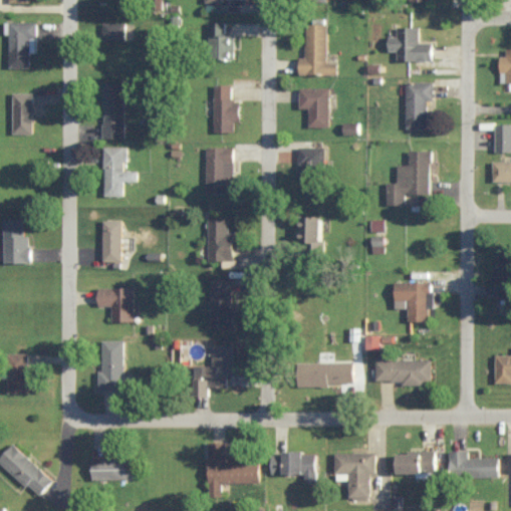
[(100,21),(100,40),(121,40),(121,21),(100,21)]
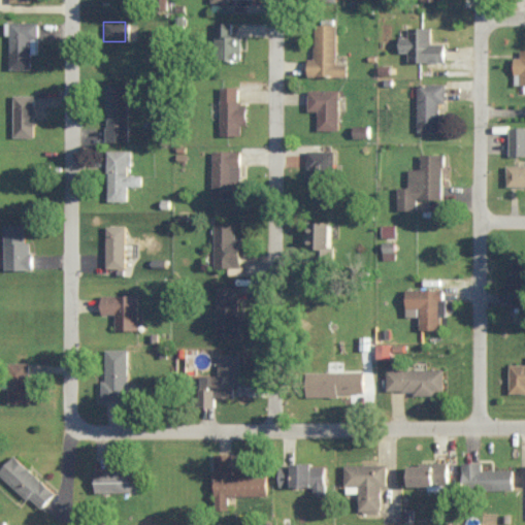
[(7,70),(29,71),(29,55),(35,55),(35,24),(2,23),(2,36),(7,36),(7,70)]
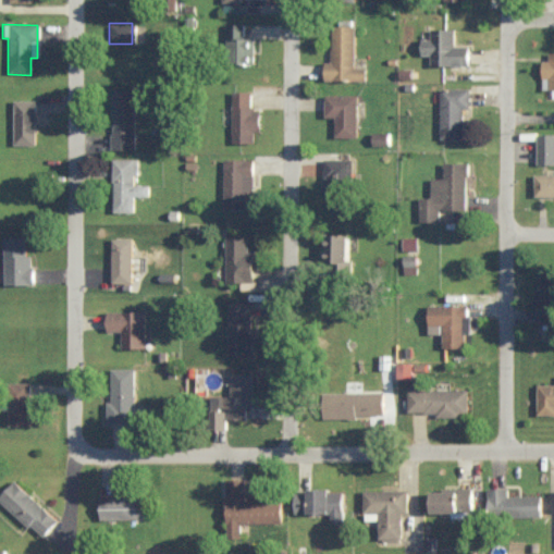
[(242,25),(222,25),(222,41),(229,41),(229,64),(253,64),(253,39),(242,39),(242,25)]
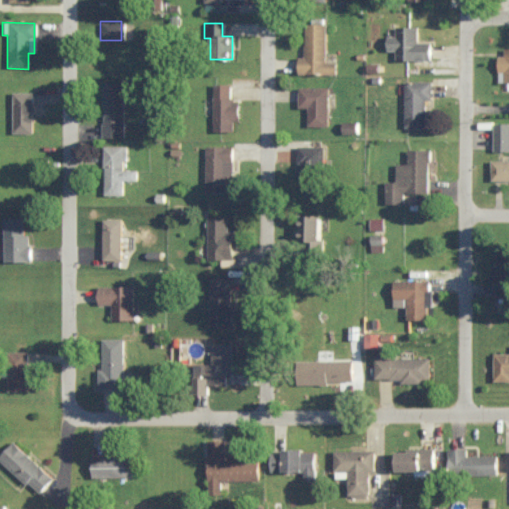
[(296,77),(333,77),(333,59),(324,59),(324,25),(301,25),(301,57),(296,57),(296,77)]
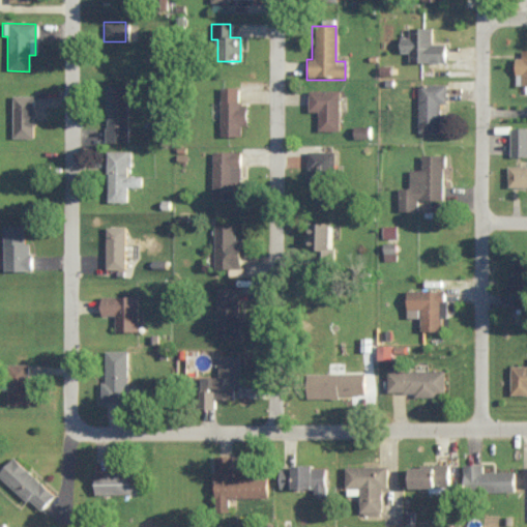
[(408,64),(445,63),(444,45),(431,46),(431,28),(408,29),(408,37),(399,38),(400,54),(408,54),(408,64)]
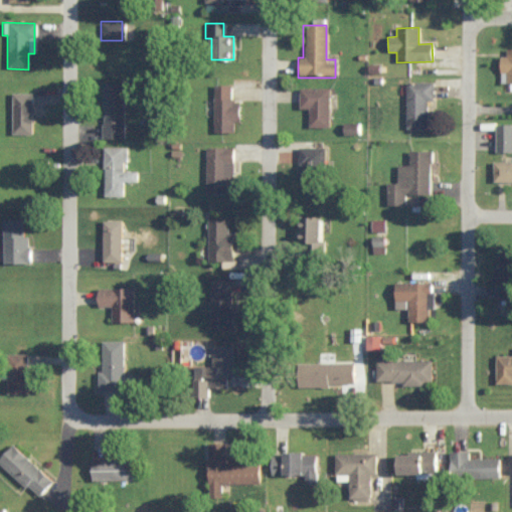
[(511,48),(506,49),(505,56),(500,56),(500,83),(511,82),(511,48)]
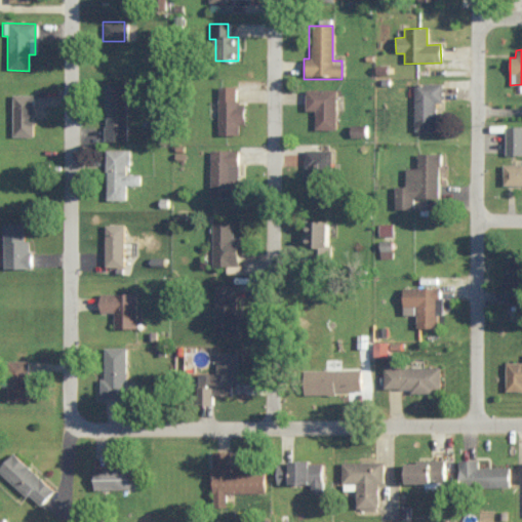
[(435,131),(435,104),(441,104),(441,84),(412,84),(413,132),(435,131)]
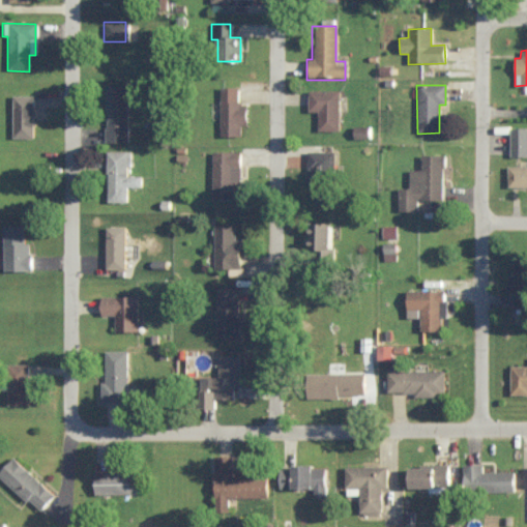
[(127,143),(126,86),(105,87),(106,144),(127,143)]
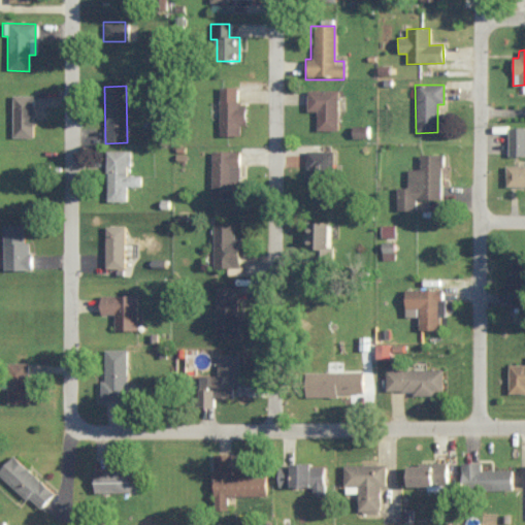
[(218,136),(238,136),(239,125),(245,125),(245,105),(236,104),(236,88),(219,88),(218,136)]
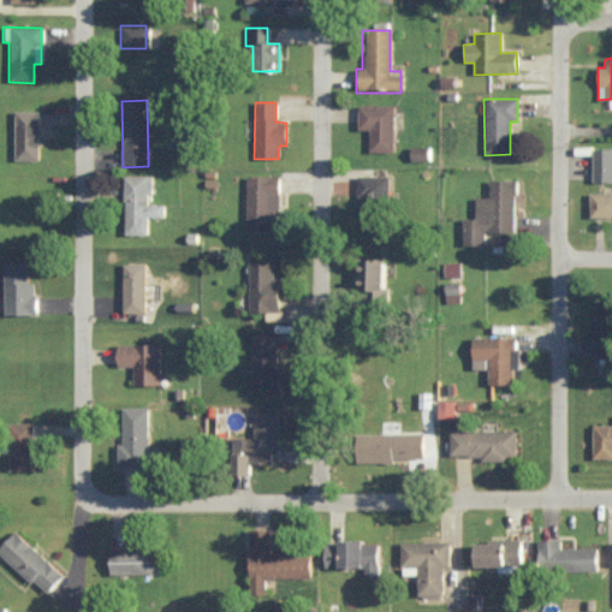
[(392,107),(357,106),(356,131),(368,131),(368,153),(392,153),(392,107)]
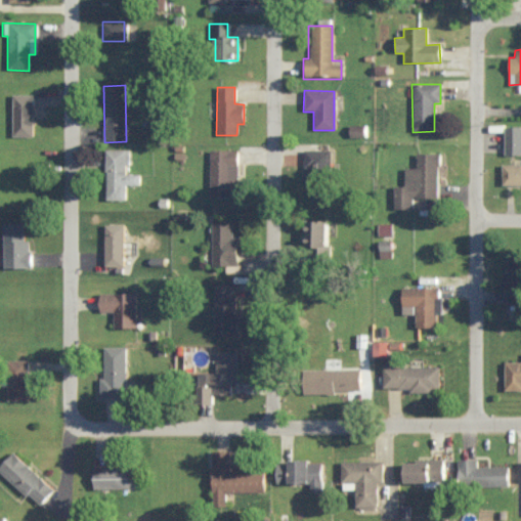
[(9,138),(10,94),(32,94),(31,138),(9,138)]
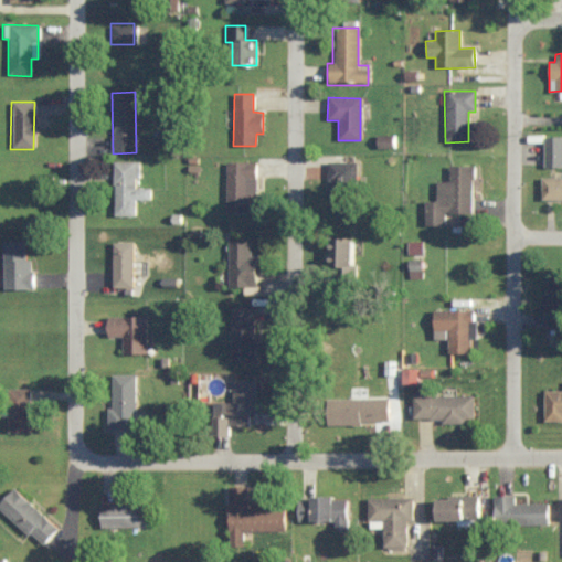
[(392,135),(375,136),(375,149),(393,148),(392,135)]
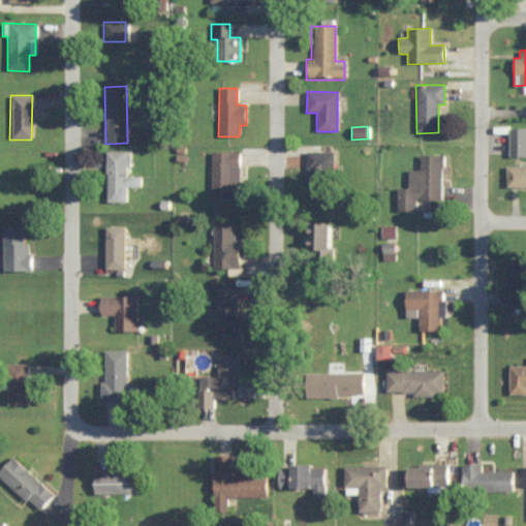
[(525,128),(507,129),(508,157),(525,156),(525,128)]
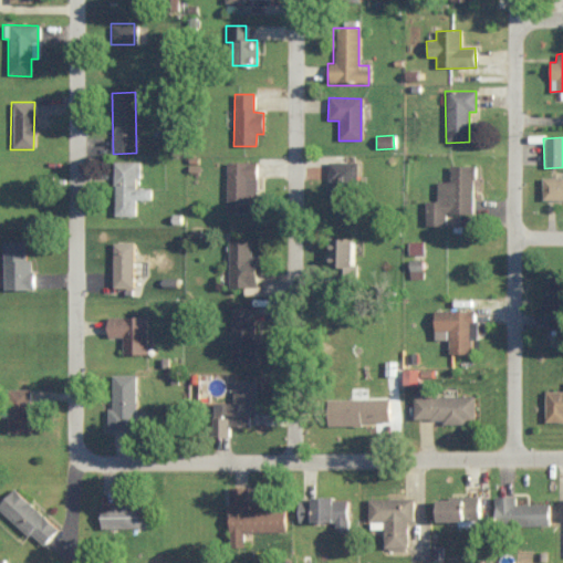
[(114,218),(134,217),(134,201),(149,201),(149,189),(136,189),(136,163),(113,164),(114,218)]
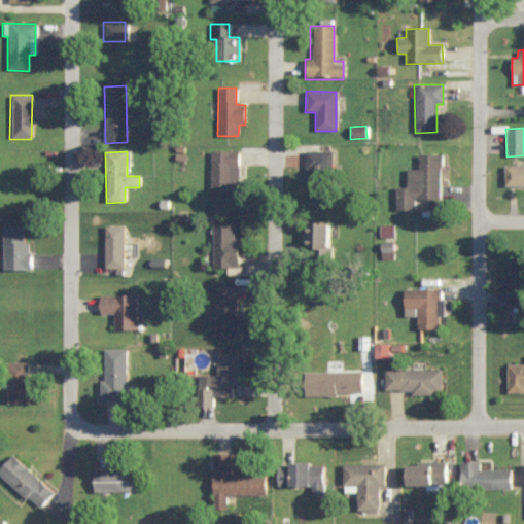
[(210,198),(232,198),(232,182),(238,183),(239,152),(211,151),(210,198)]
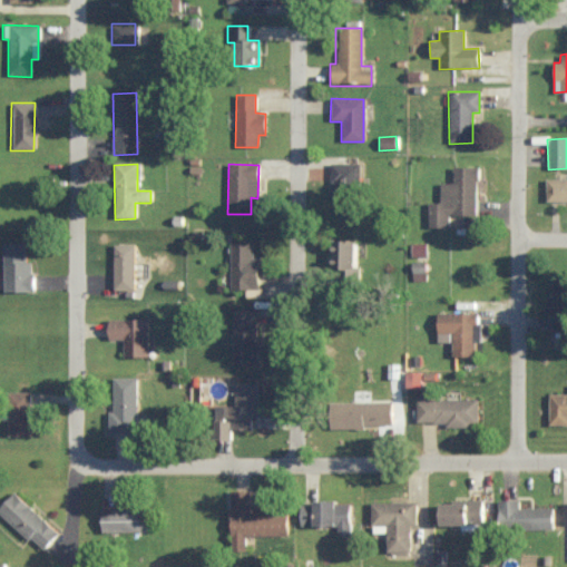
[(358,218),(357,164),(329,164),(329,199),(334,199),(334,220),(358,218)]
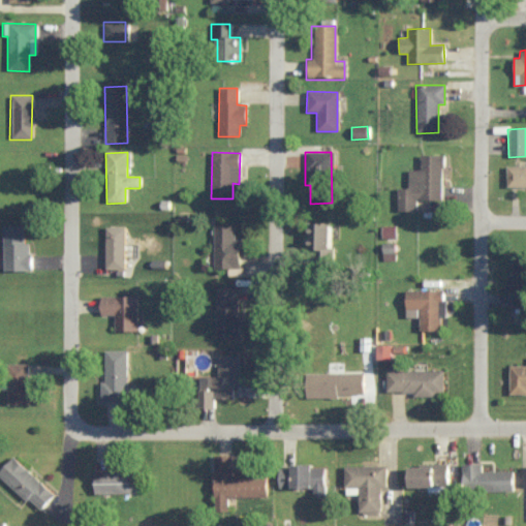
[(442,155),(420,155),(420,171),(407,171),(408,189),(396,189),(397,212),(416,212),(416,204),(442,204),(442,155)]
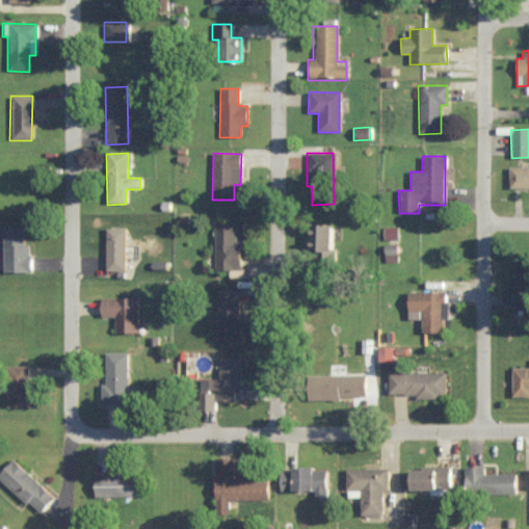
[(528,167),(508,167),(508,189),(528,189),(528,167)]
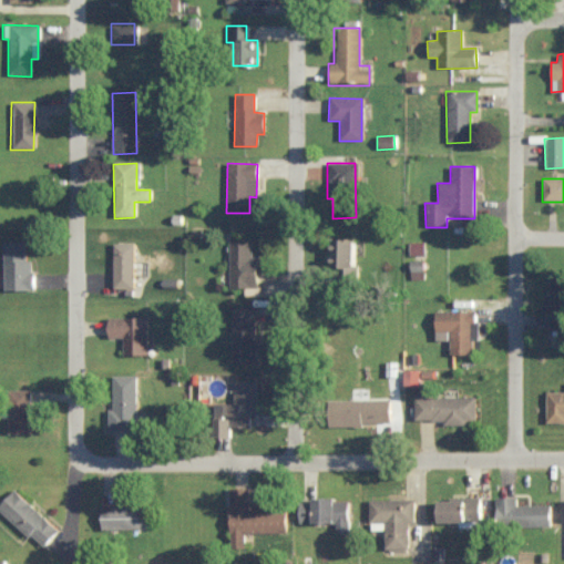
[(250,241),(228,241),(228,288),(257,288),(257,257),(250,257),(250,241)]
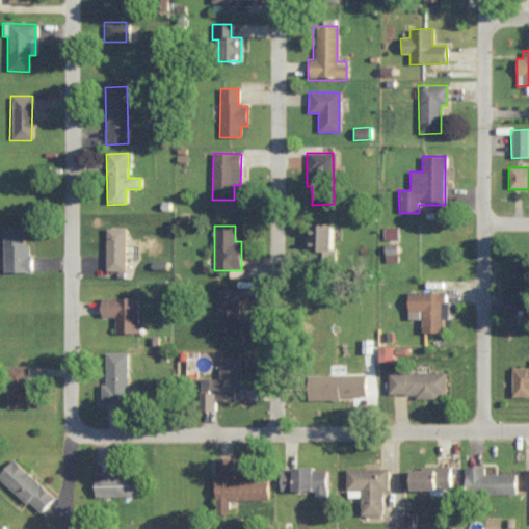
[(333,252),(332,226),(308,227),(309,253),(333,252)]
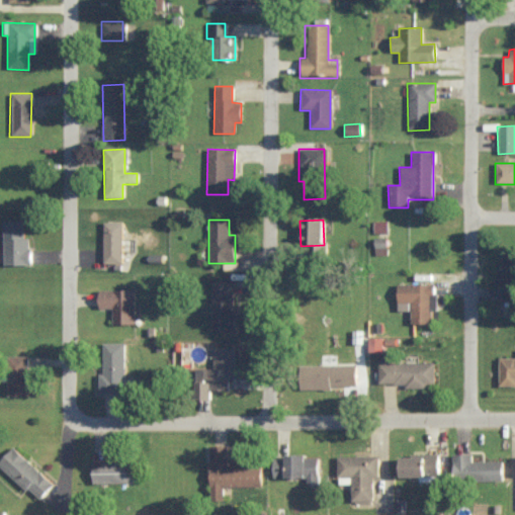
[(1,222),(2,266),(29,265),(29,239),(23,239),(23,222),(1,222)]
